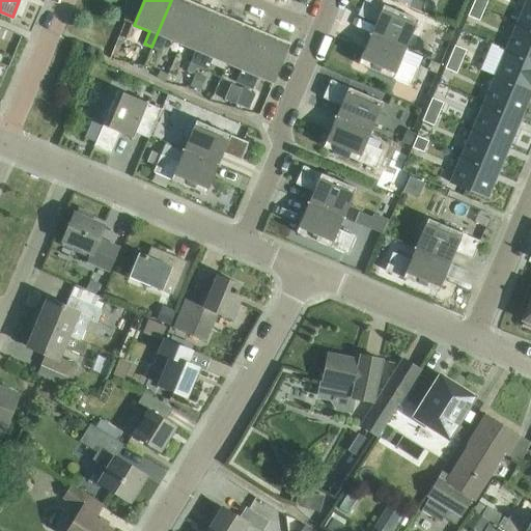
[(166,38),(180,44),(197,4),(186,0),(171,0),(151,47),(161,51),(166,38)]
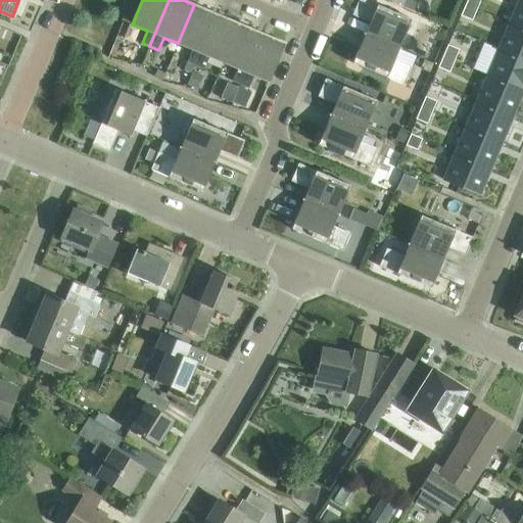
[(364,33),(363,34),(400,49),(400,48),(399,48),(411,19),(364,0),(358,0),(351,15),(370,24),(365,34),(364,33)]
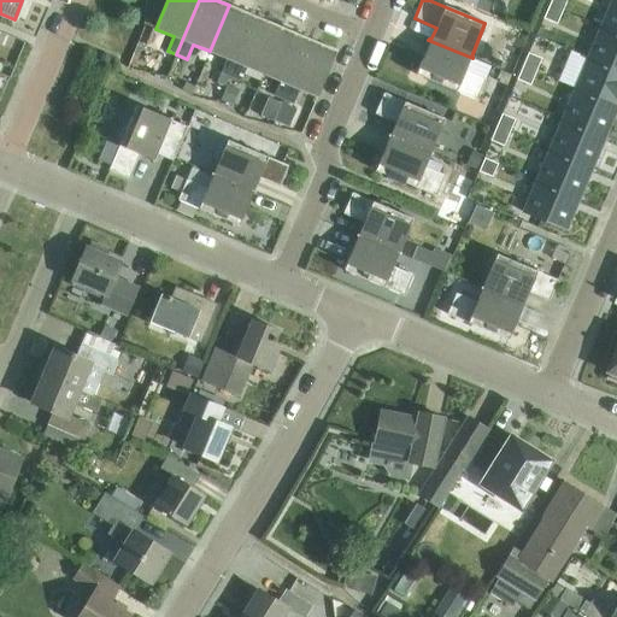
[(551,0),(548,6),(562,11),(566,0),(551,0)]
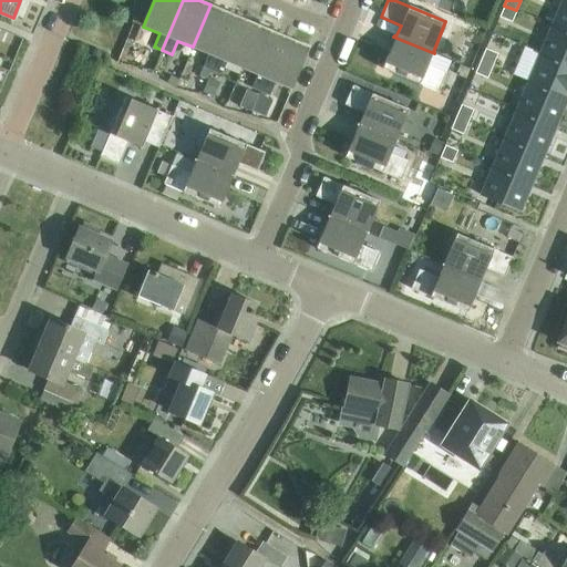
[(566,0),(562,0),(552,24),(566,30),(566,0)]
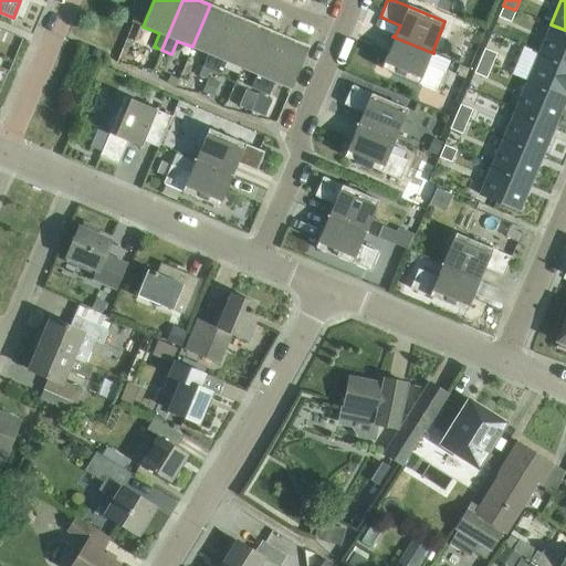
[(202,67),(211,71),(234,16),(210,4),(192,46),(208,54),(202,67)]
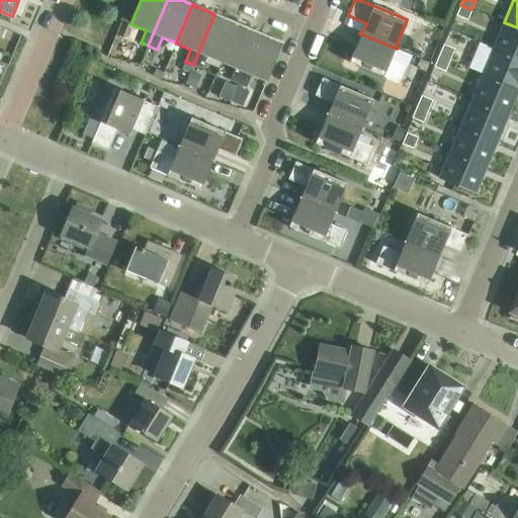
[(460,5),(455,16),(467,21),(471,9),(460,5)]
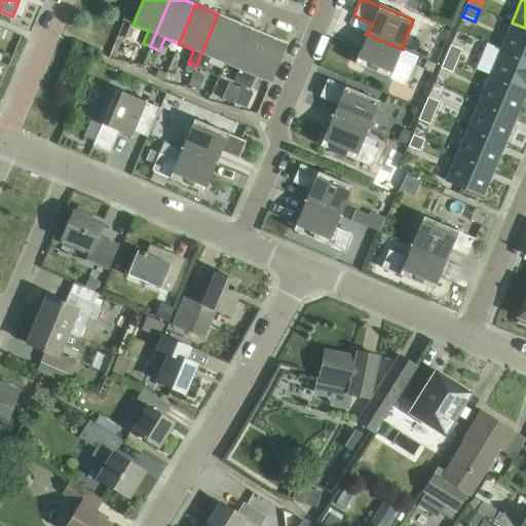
[(210,57),(224,63),(240,24),(218,14),(196,66),(204,70),(210,57)]
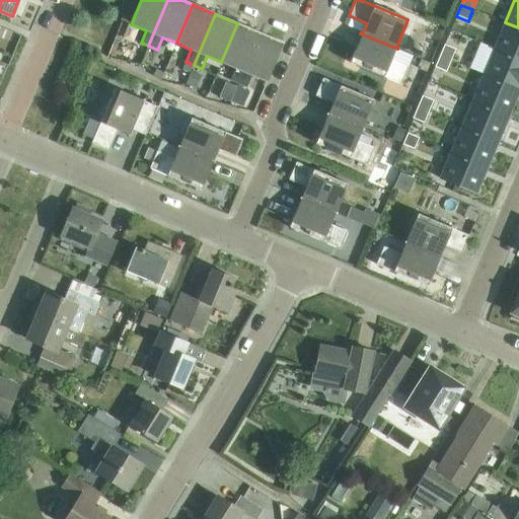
[(1,20),(0,22),(0,39),(12,46),(20,30),(1,20)]
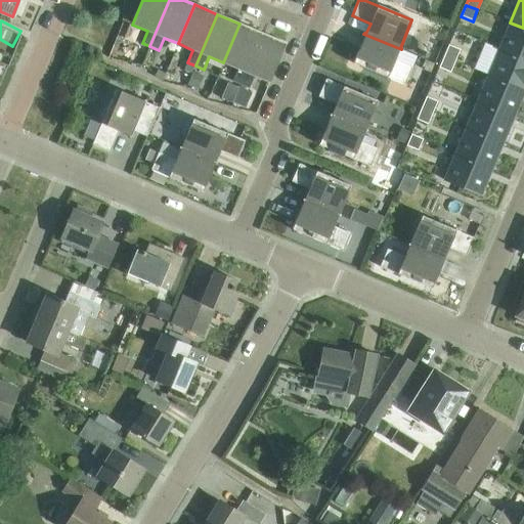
[(523,28),(510,23),(498,49),(523,59),(523,28)]
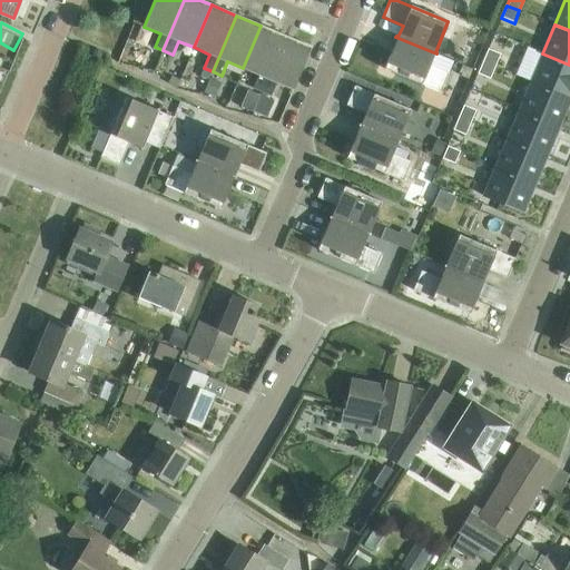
[(253,89),(262,92),(285,37),(261,26),(243,68),(258,75),(253,89)]
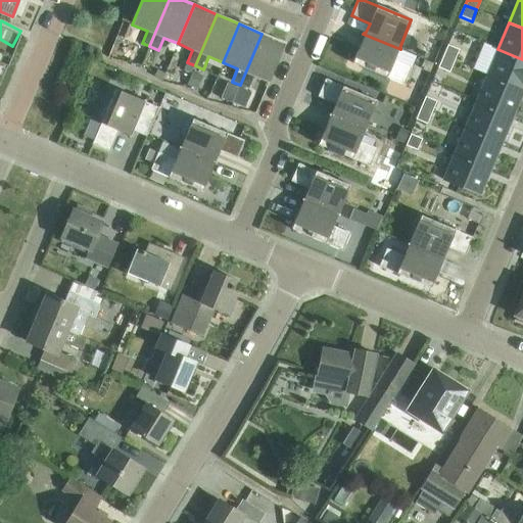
[(262,34),(240,85),(248,88),(253,76),(269,82),(285,43),(262,34)]
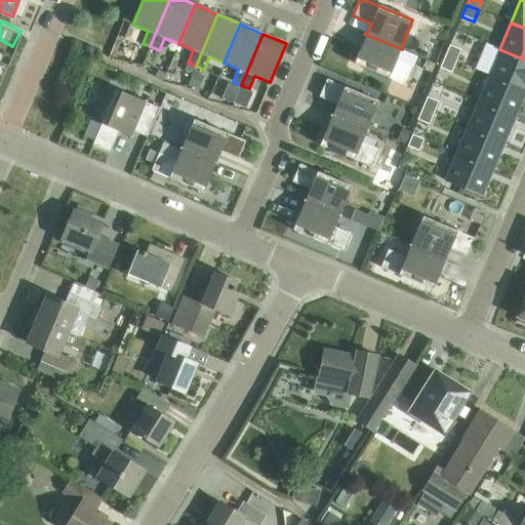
[(402,49),(364,34),(364,35),(365,36),(354,64),(405,85),(413,68),(395,61),(400,50),(401,50),(402,49)]
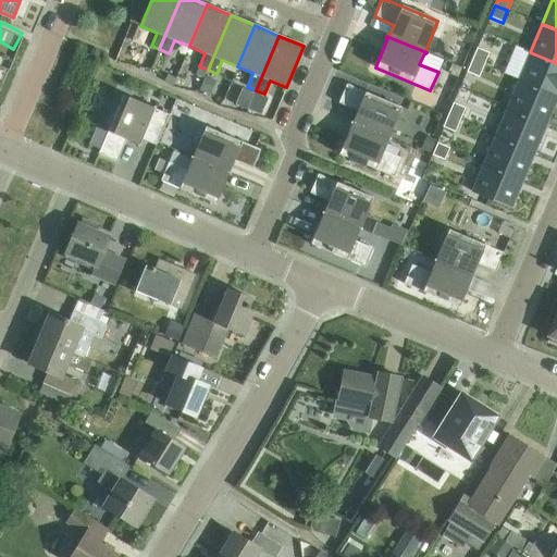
[(477,48),(471,60),(484,65),(489,53),(477,48)]
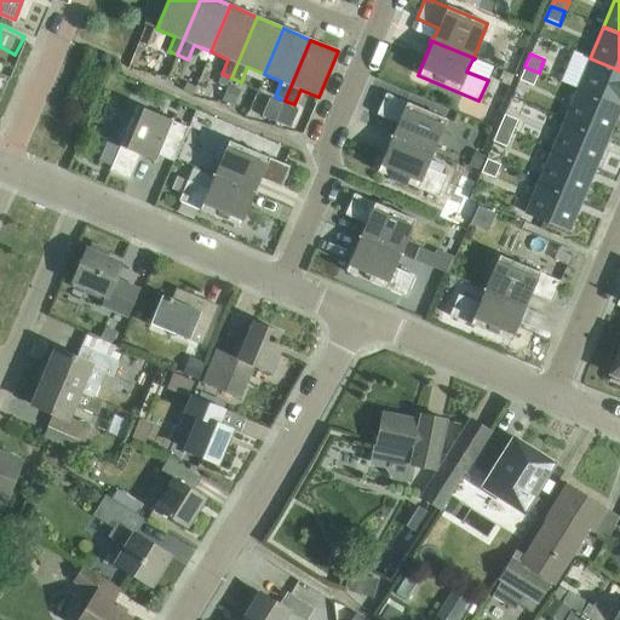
[(619,70),(590,58),(578,90),(619,107),(619,70)]
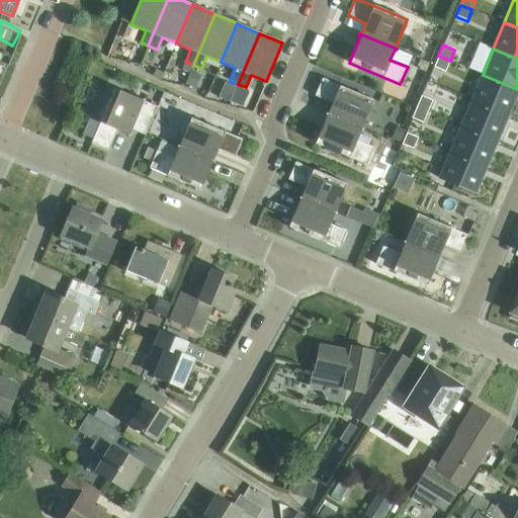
[(438,56),(433,67),(445,72),(450,61),(438,56)]
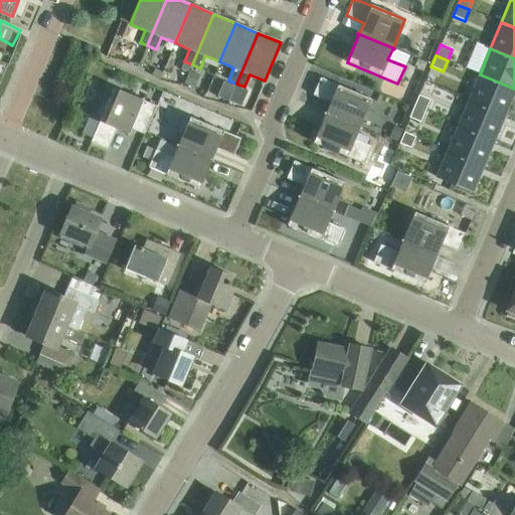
[(428,80),(450,89),(455,77),(433,68),(428,80)]
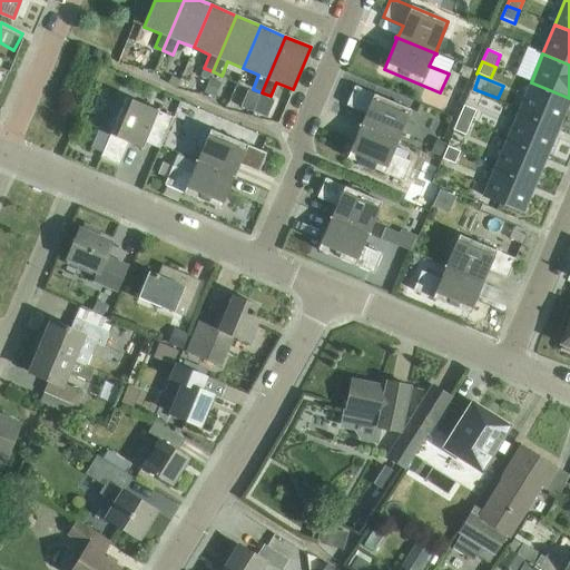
[(569,98),(531,82),(519,110),(559,127),(569,100),(569,98)]
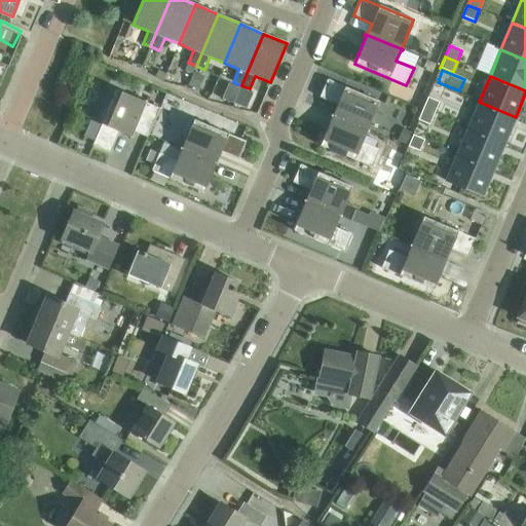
[(331,115),(331,116),(368,132),(368,130),(367,130),(378,102),(327,80),(320,98),(337,105),(333,116),(331,115)]
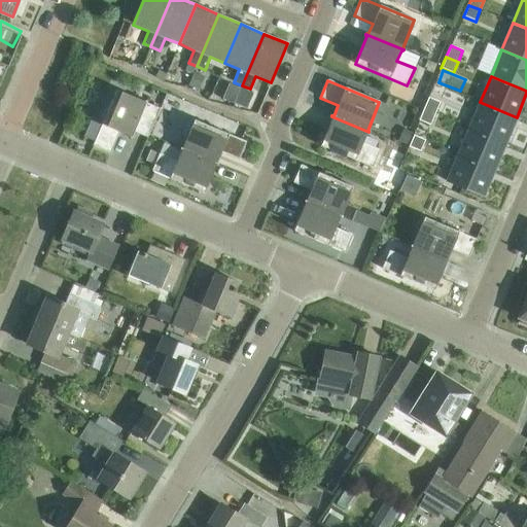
[(83,137),(94,142),(93,146),(110,153),(121,127),(147,138),(160,109),(146,103),(147,102),(145,101),(144,102),(116,90),(101,126),(90,120),(83,137)]
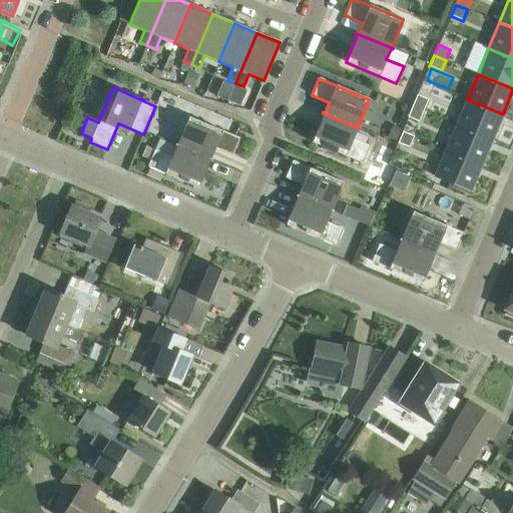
[(417,95),(412,106),(424,111),(429,100),(417,95)]
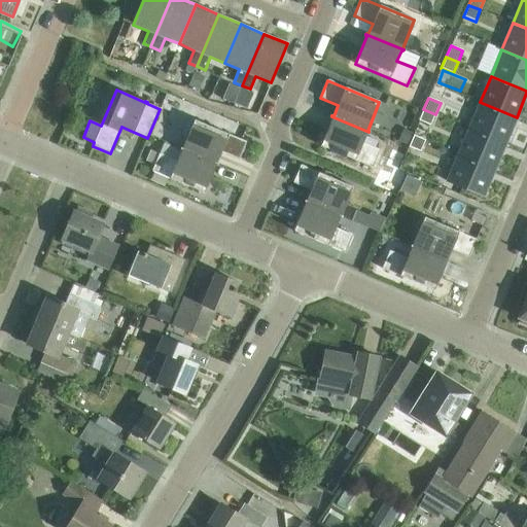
[(480,102),(468,129),(505,144),(517,117),(480,102)]
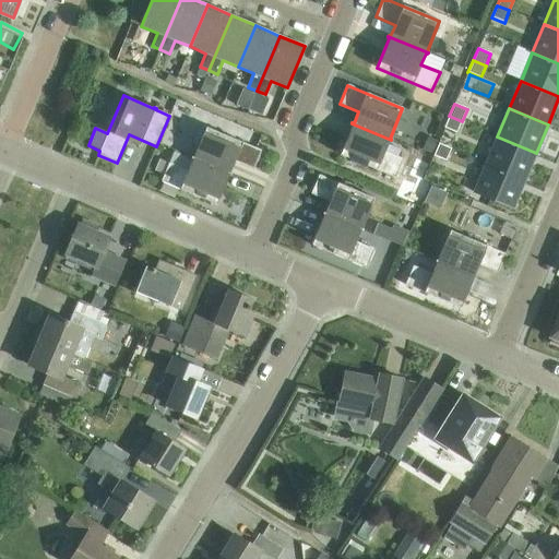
[(449,116),(443,128),(456,133),(462,121),(449,116)]
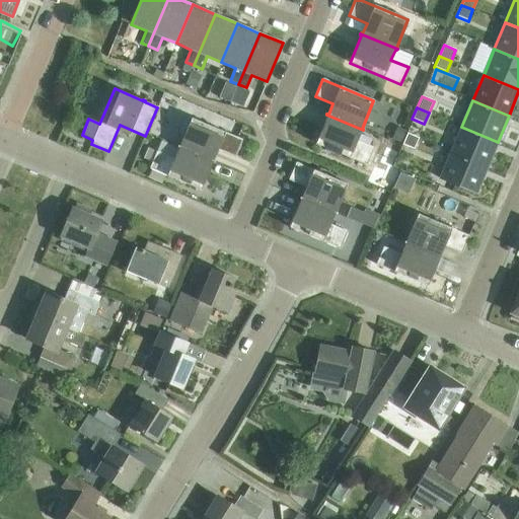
[(363,130),(326,115),(325,116),(327,116),(315,144),(367,165),(374,148),(370,146),(373,140),(359,134),(361,130),(363,131),(363,130)]
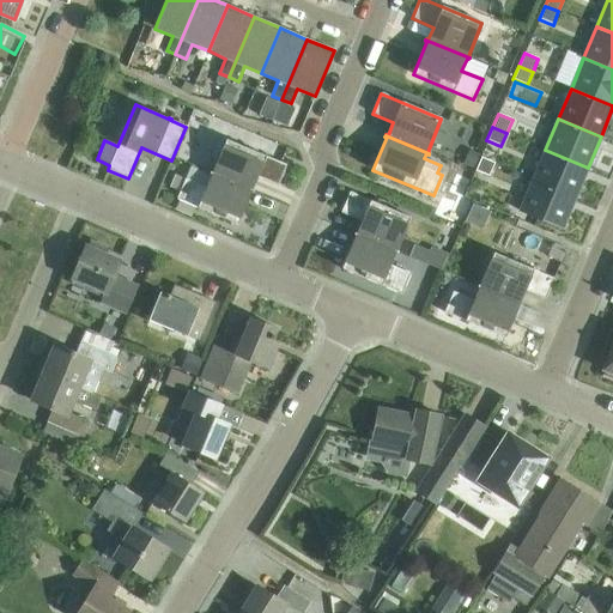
[(210,173),(210,174),(253,192),(253,190),(252,189),(256,177),(277,186),(286,165),(225,140),(212,173),(210,173)]
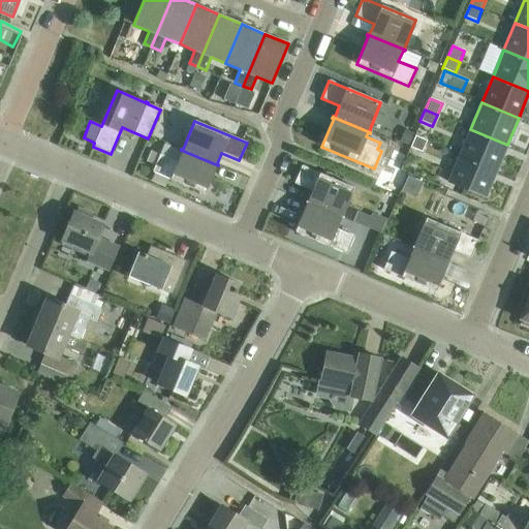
[(470,129),(459,156),(496,172),(507,145),(470,129)]
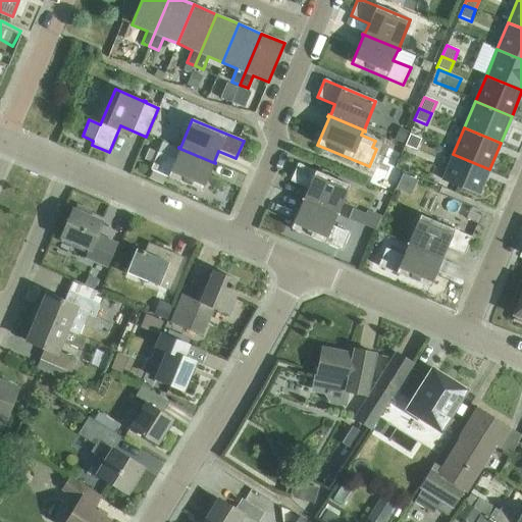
[(409,134),(404,145),(416,150),(421,139),(409,134)]
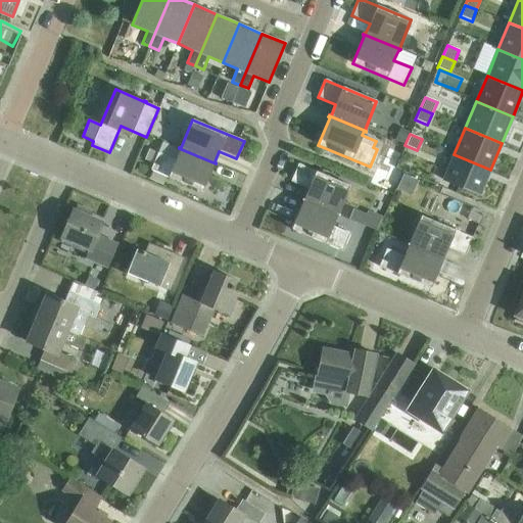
[(157,152),(150,170),(202,192),(214,163),(216,164),(216,163),(179,148),(180,149),(176,159),(157,152)]
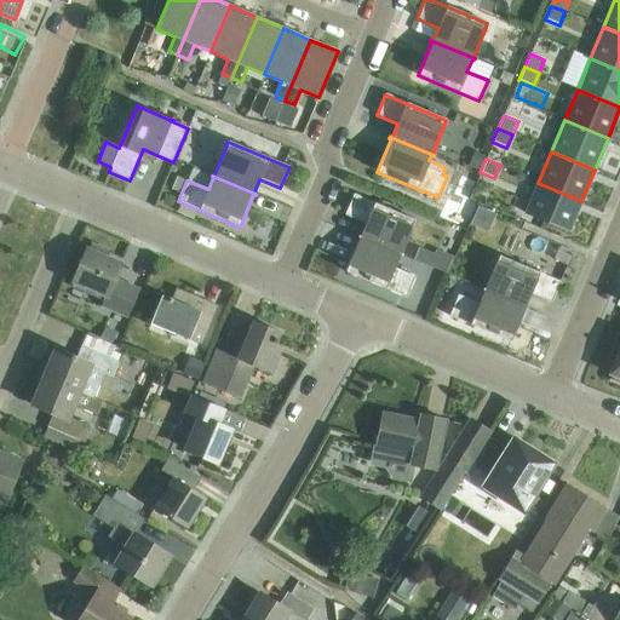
[(538,183),(524,213),(568,231),(581,201),(538,183)]
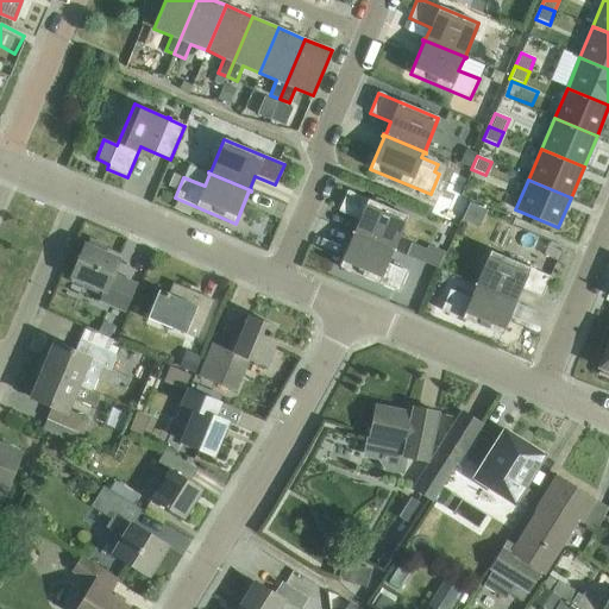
[(352,232),(351,233),(395,251),(395,250),(394,249),(407,217),(347,192),(338,212),(359,220),(353,232),(352,232)]
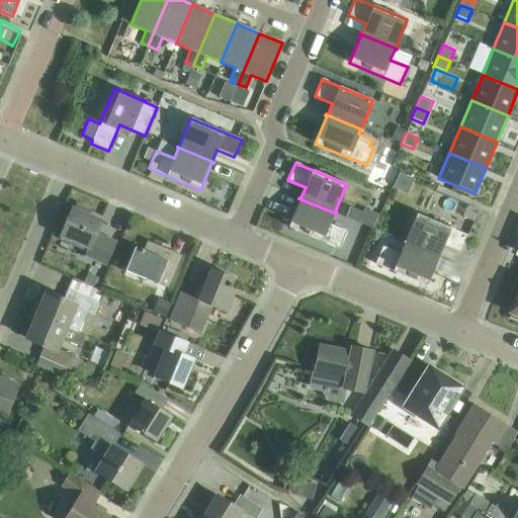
[(356,196),(349,211),(376,224),(383,208),(356,196)]
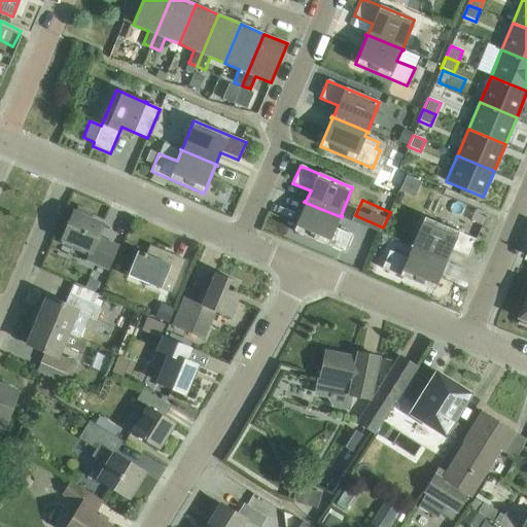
[(342,217),(304,202),(304,203),(305,203),(293,232),(345,253),(353,236),(335,227),(340,217),(341,218),(342,217)]
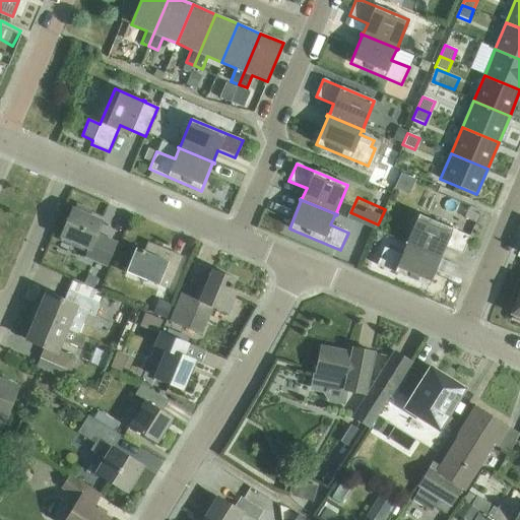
[(72,210),(61,237),(87,248),(84,257),(106,266),(116,243),(95,235),(101,222),(87,216),(89,211),(76,205),(74,211),(72,210)]
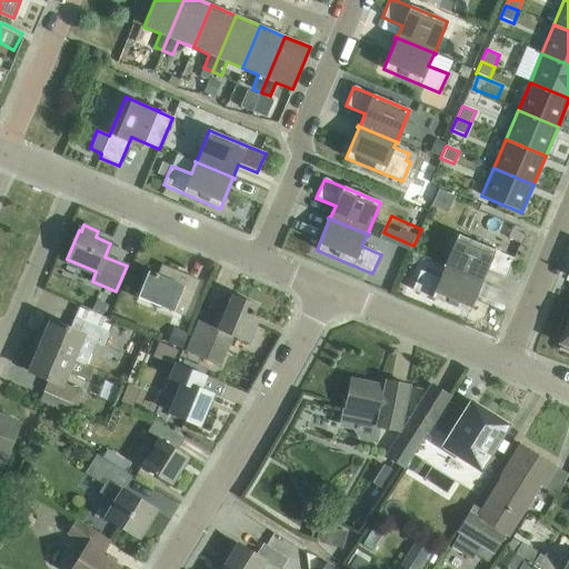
[(443,265),(442,266),(483,283),(483,282),(482,281),(487,270),(506,278),(513,259),(458,235),(445,266),(443,265)]
